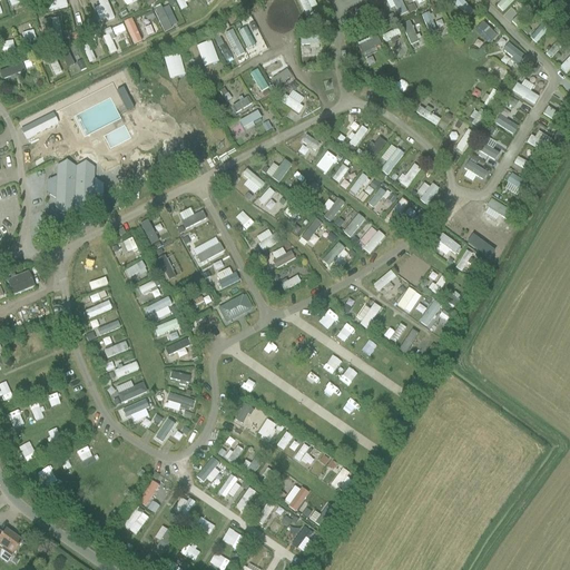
[(66,0),(55,0),(48,2),(51,12),(68,8),(66,0)]
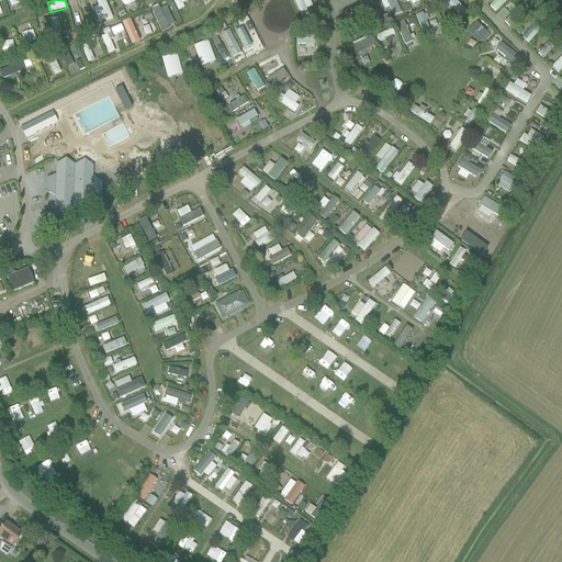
[(90,0),(89,1),(99,25),(113,19),(104,0),(90,0)]
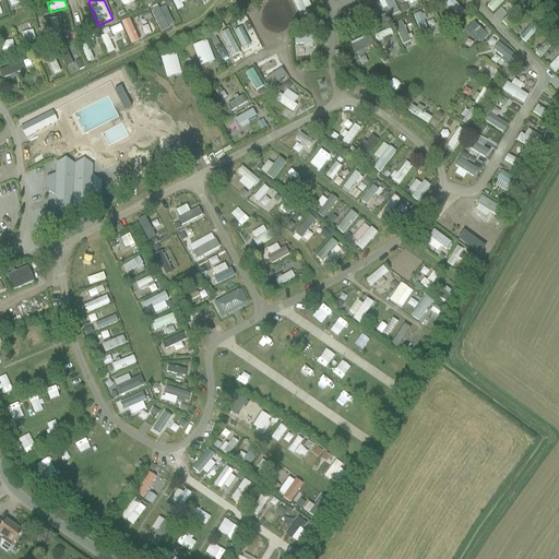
[(300,16),(307,14),(305,9),(311,7),(308,0),(295,0),(294,1),(300,16)]
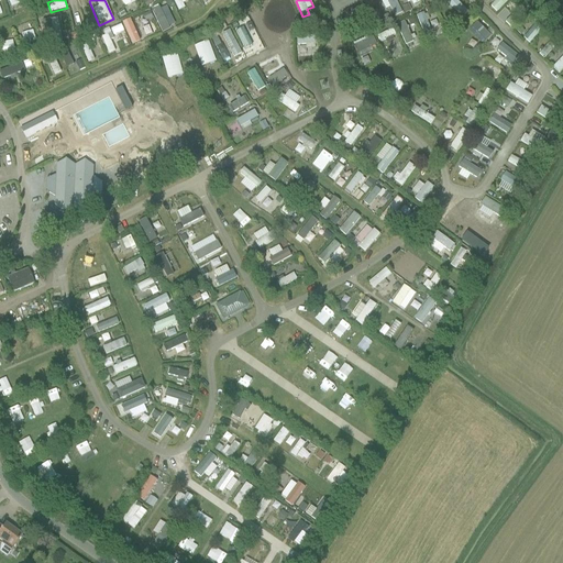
[(496,12),(508,0),(496,0),(490,7),(496,12)]
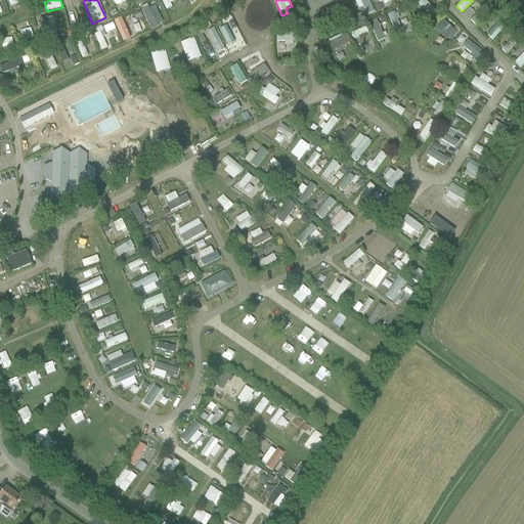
[(346,1),(340,4),(342,10),(348,7),(346,1)]
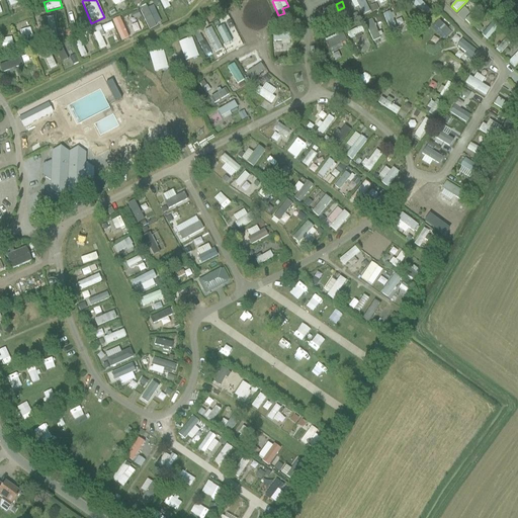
[(54,16),(47,17),(51,40),(58,39),(54,16)]
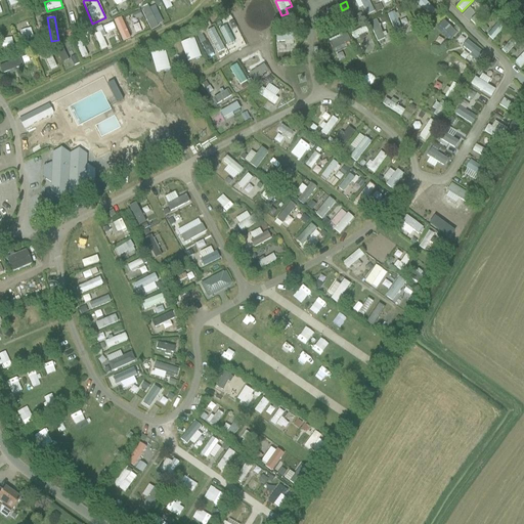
[(122,17),(114,20),(123,42),(131,39),(122,17)]
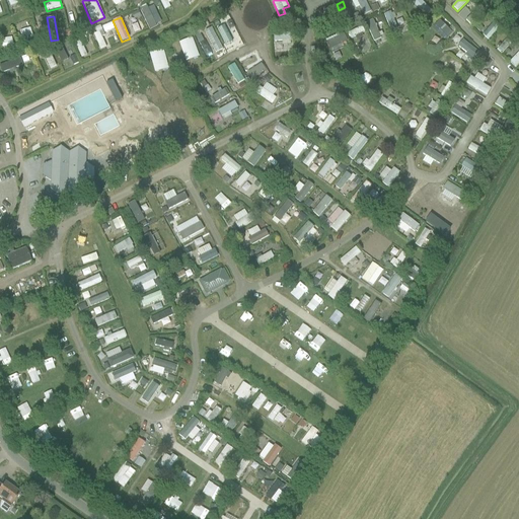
[(375,46),(382,43),(375,23),(368,26),(375,46)]
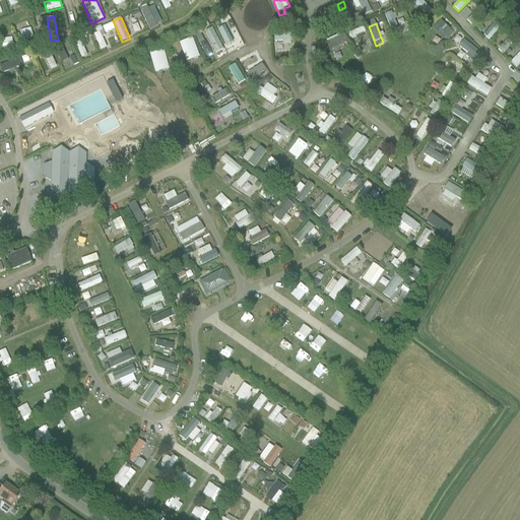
[(30,26),(19,29),(22,42),(34,39),(30,26)]
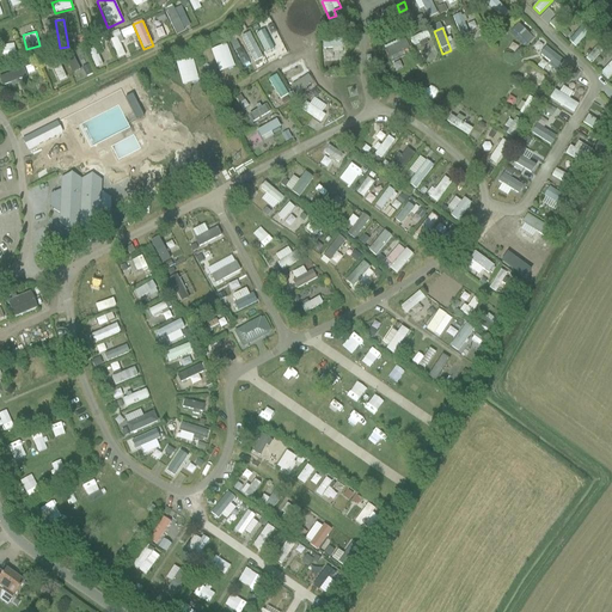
[(251,32),(242,37),(254,62),(263,59),(251,32)]
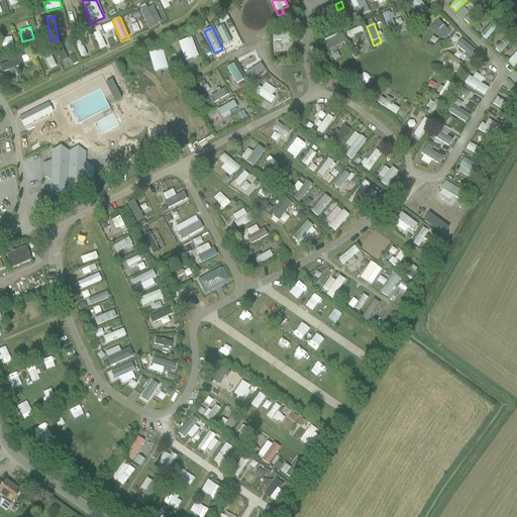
[(221,33),(224,44),(230,43),(227,31),(221,33)]
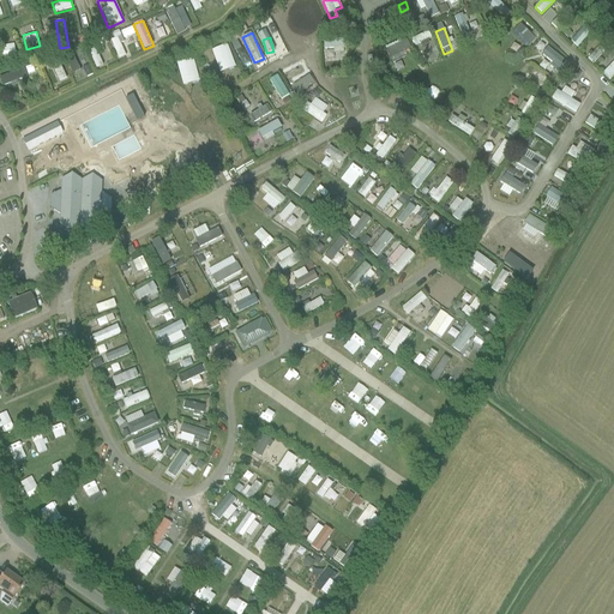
[(235,53),(240,49),(236,41),(230,43),(235,53)]
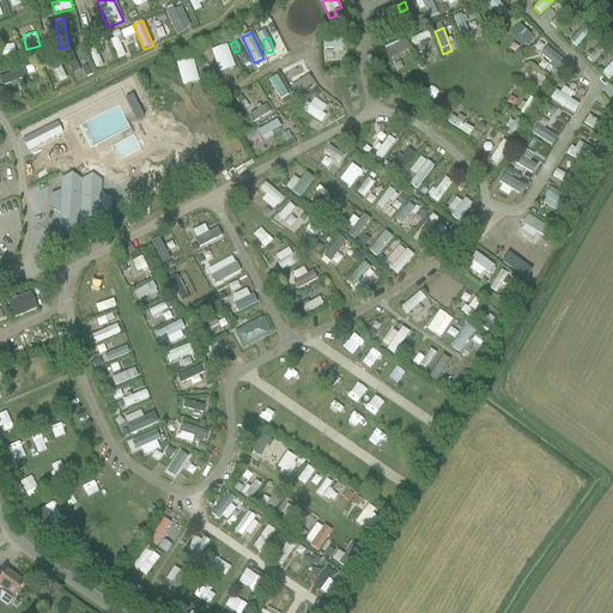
[(12,44),(0,48),(4,59),(17,55),(12,44)]
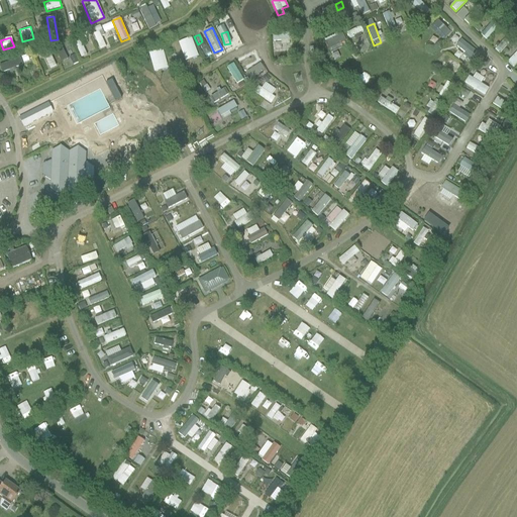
[(341,46),(340,38),(326,40),(327,48),(341,46)]
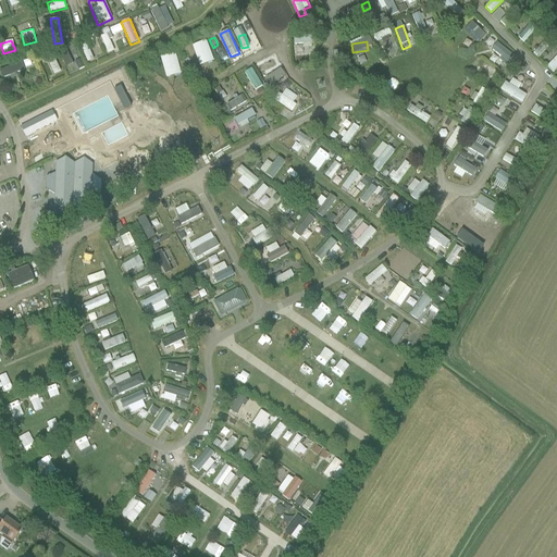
[(539,57),(548,47),(544,42),(534,53),(539,57)]
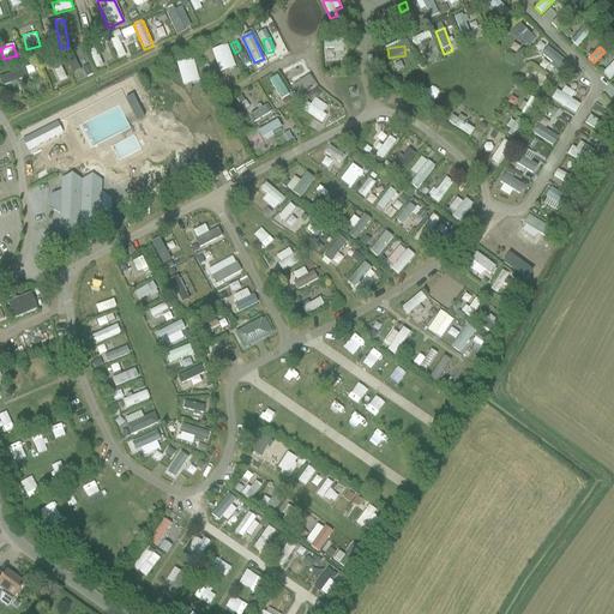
[(79,48),(73,50),(77,58),(83,55),(79,48)]
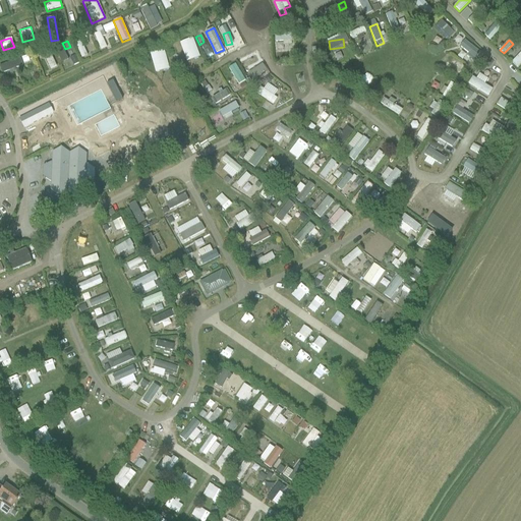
[(464,41),(458,49),(475,60),(480,52),(464,41)]
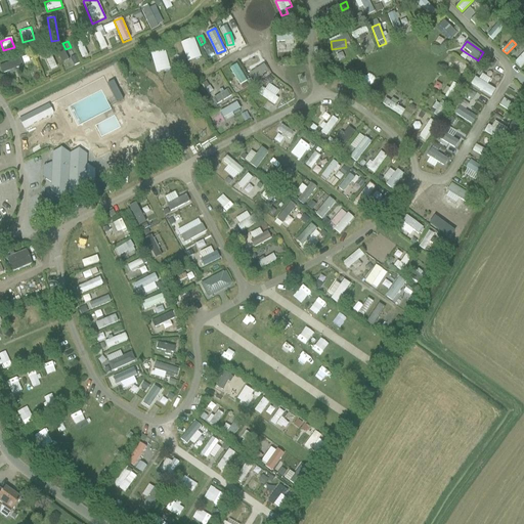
[(76,57),(71,59),(74,67),(79,64),(76,57)]
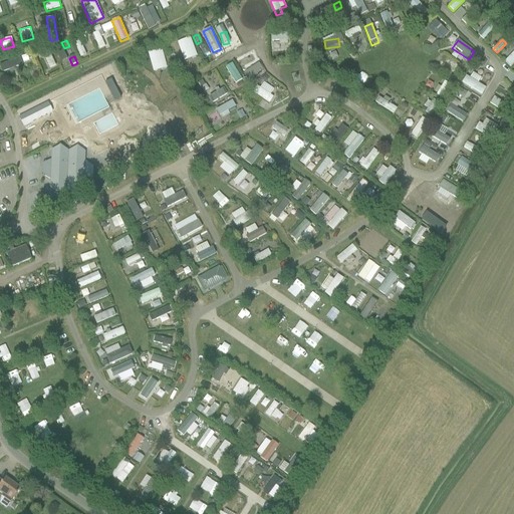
[(446,59),(443,65),(458,71),(460,65),(446,59)]
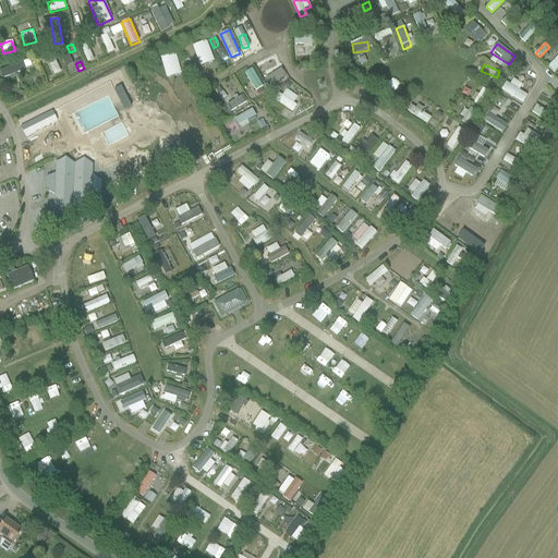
[(271,88),(287,76),(280,68),(265,80),(271,88)]
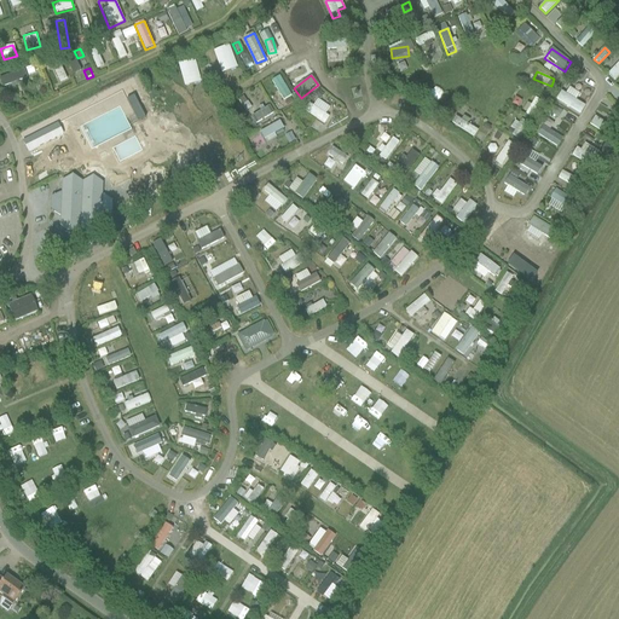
[(283,100),(291,96),(279,76),(272,81),(283,100)]
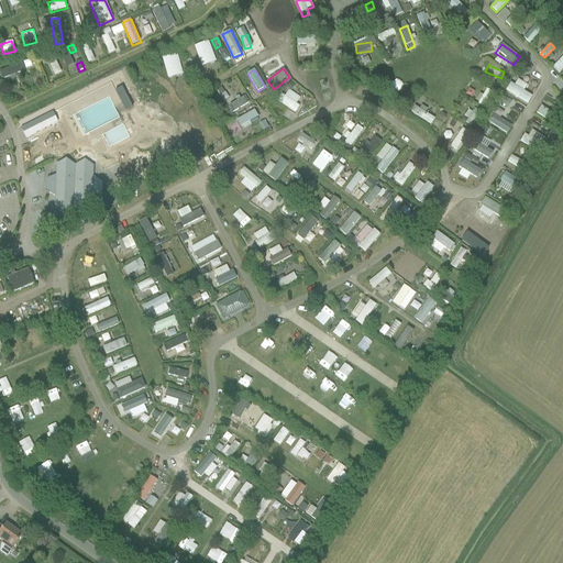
[(506,91),(528,103),(532,96),(511,84),(506,91)]
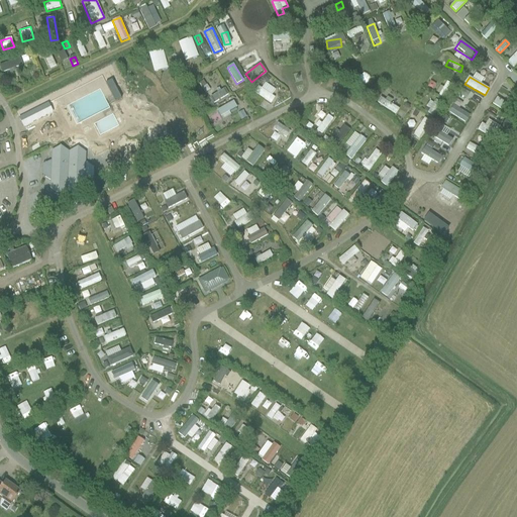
[(211,97),(215,103),(229,95),(225,88),(211,97)]
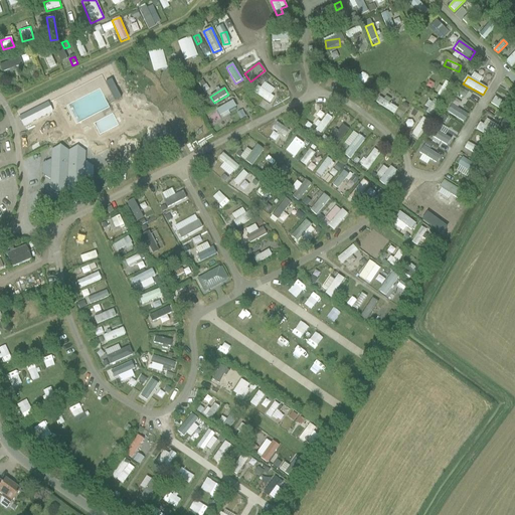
[(504,112),(508,105),(495,97),(491,104),(504,112)]
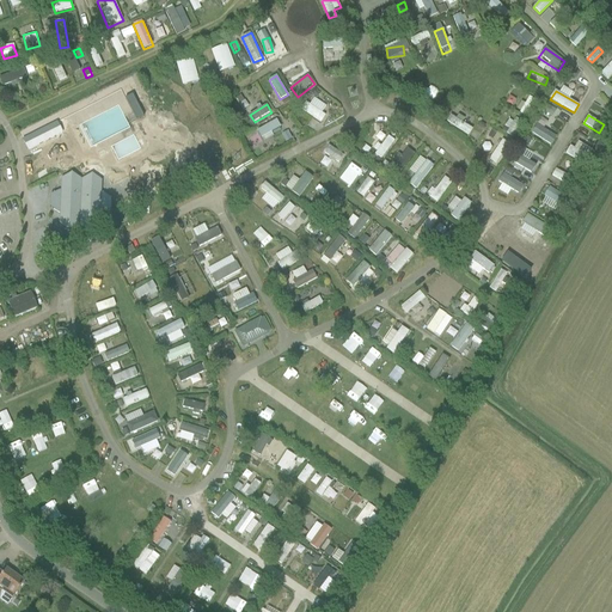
[(512,118),(505,133),(514,139),(521,124),(512,118)]
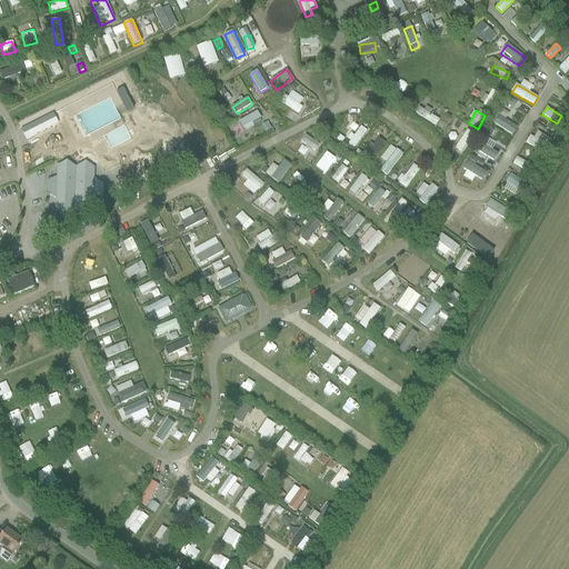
[(63,111),(58,115),(61,121),(68,119),(63,111)]
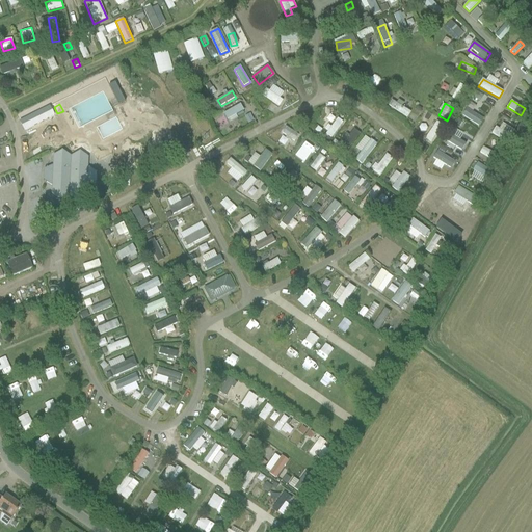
[(236,115),(244,111),(241,104),(223,113),(230,124),(238,118),(236,115)]
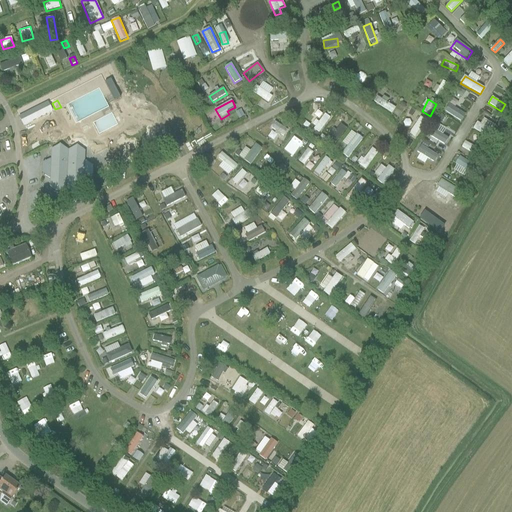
[(52,112),(48,103),(18,117),(23,126),(52,112)]
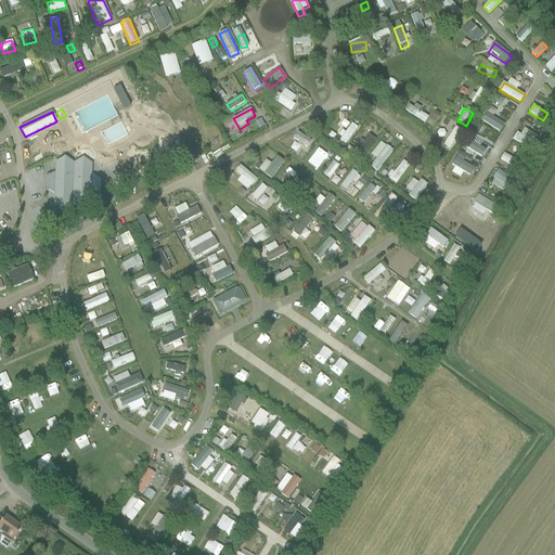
[(260,120),(255,123),(259,130),(263,127),(260,120)]
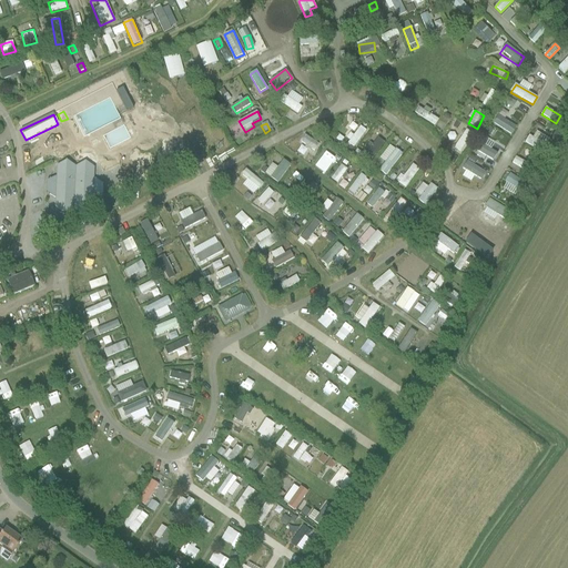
[(359,127),(348,144),(355,149),(366,130),(359,127)]
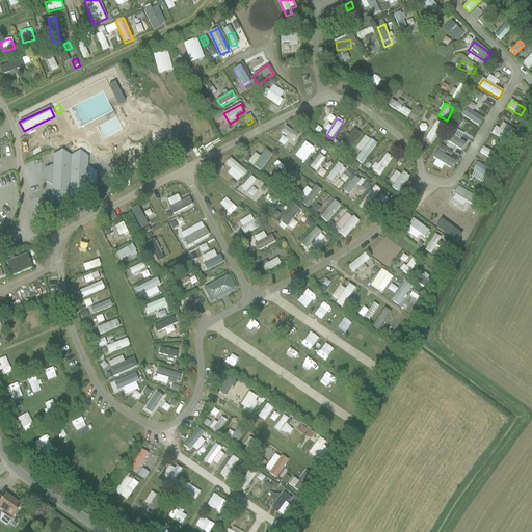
[(457,120),(453,126),(458,129),(461,123),(457,120)]
